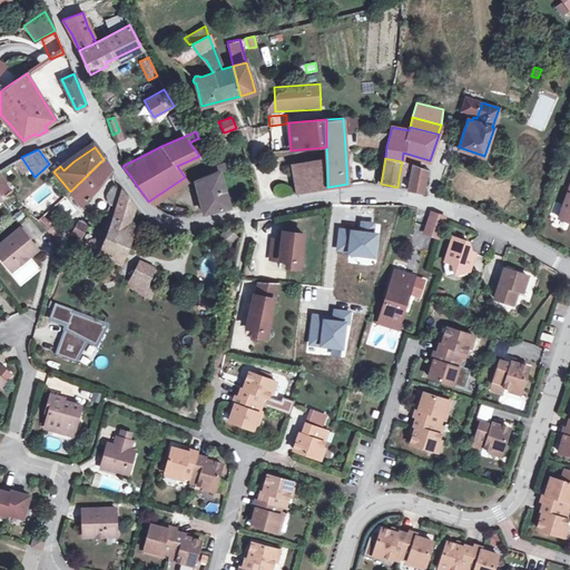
[(110,168),(104,159),(70,192),(81,205),(111,172),(110,168)]
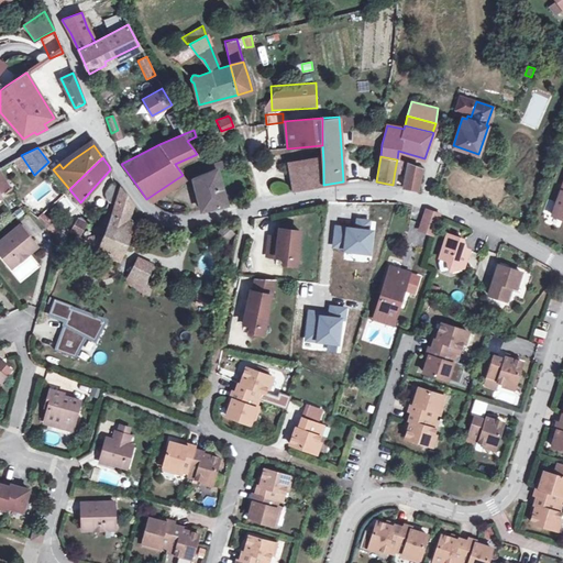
[(397,159),(395,170),(406,174),(408,164),(397,159)]
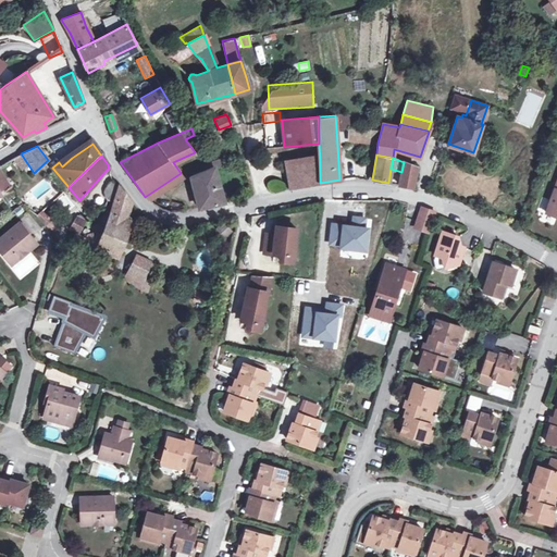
[(211,160),(211,161),(215,168),(221,165),(219,159),(211,160)]
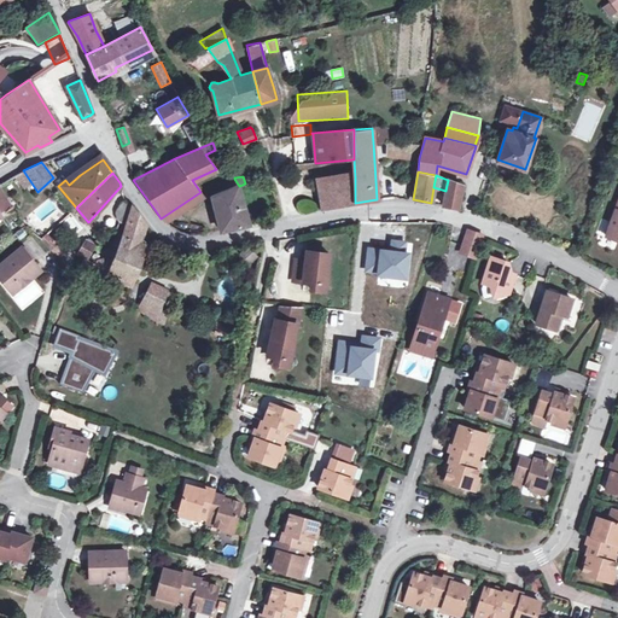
[(321,210),(355,203),(355,178),(318,184),(321,210)]
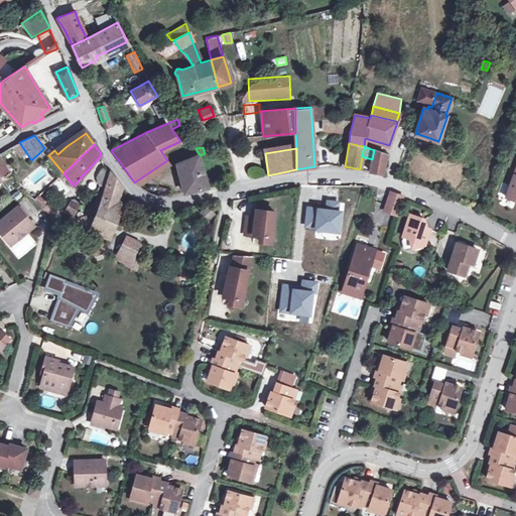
[(208,187),(200,155),(196,149),(187,153),(189,159),(177,164),(190,191),(208,187)]
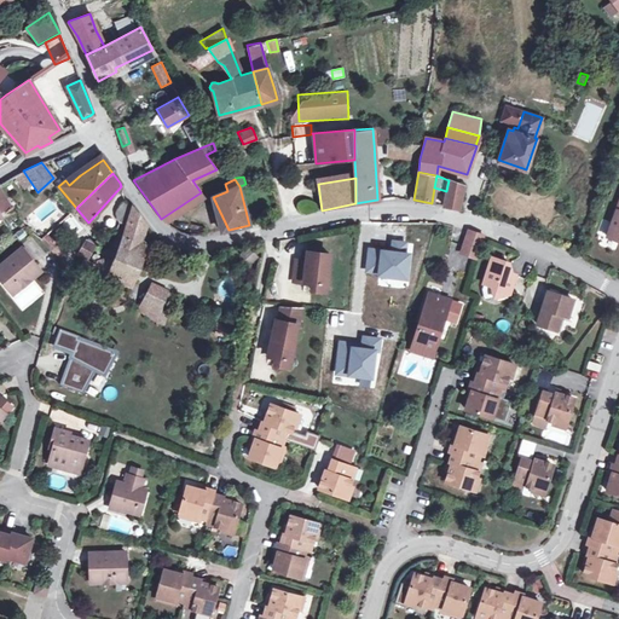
[(444,204),(458,208),(463,185),(449,180),(446,191),(444,204)]
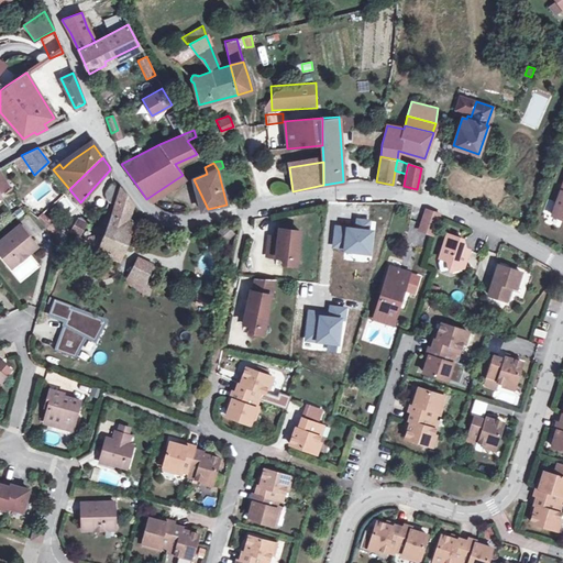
[(562,183),(552,214),(562,219),(562,183)]
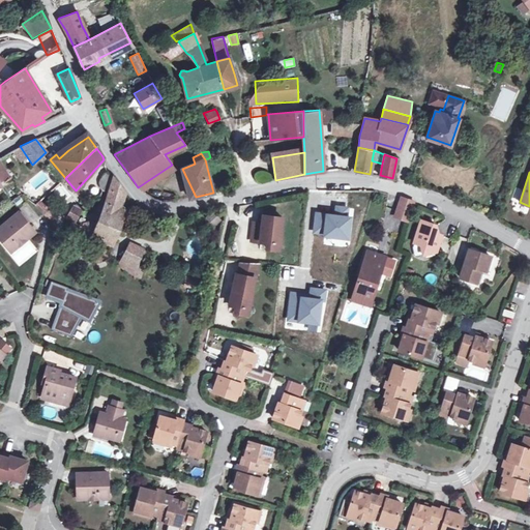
[(104,205),(97,222),(112,226),(119,208),(119,207),(124,193),(125,192),(113,177),(113,178),(104,173),(93,187),(94,187),(110,192),(106,204),(104,205)]
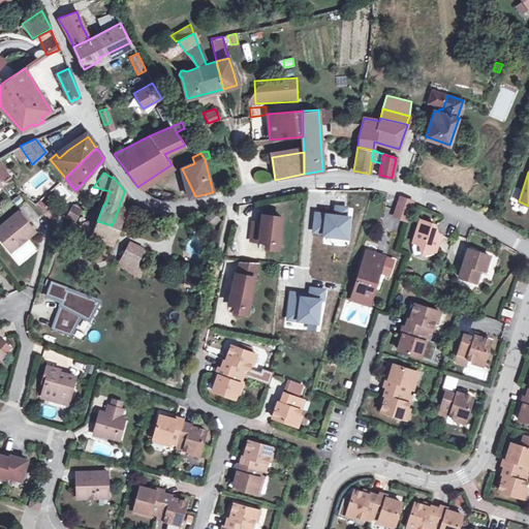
[(150,196),(156,199),(158,195),(159,190),(152,188),(150,196)]
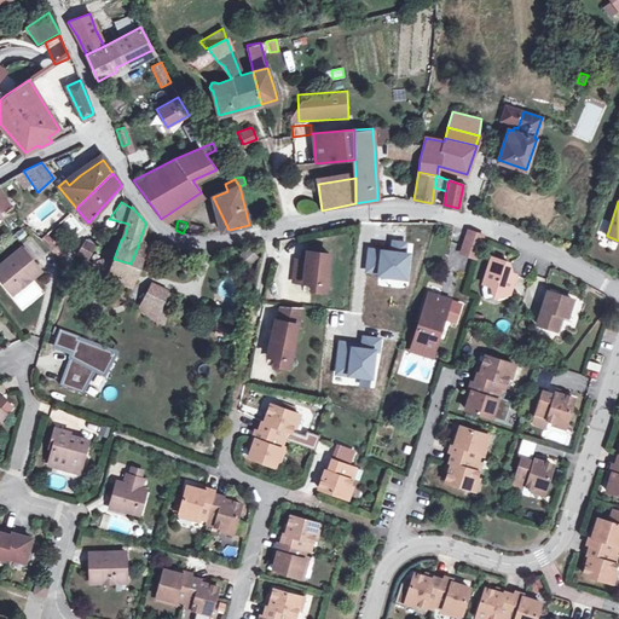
[(192,230),(185,229),(183,233),(195,236),(208,233),(204,226),(194,224),(192,230)]
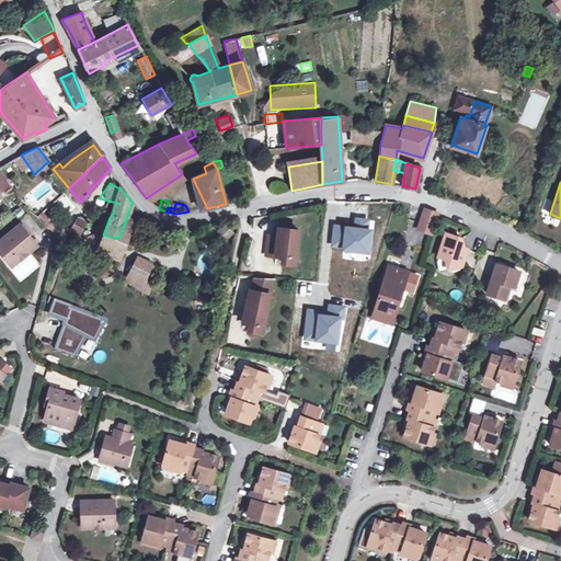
[(418,229),(430,233),(436,215),(437,213),(424,209),(418,229)]
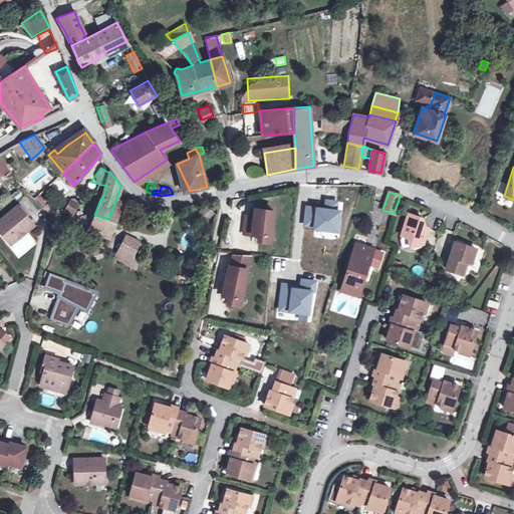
[(42,209),(47,204),(38,195),(33,199),(42,209)]
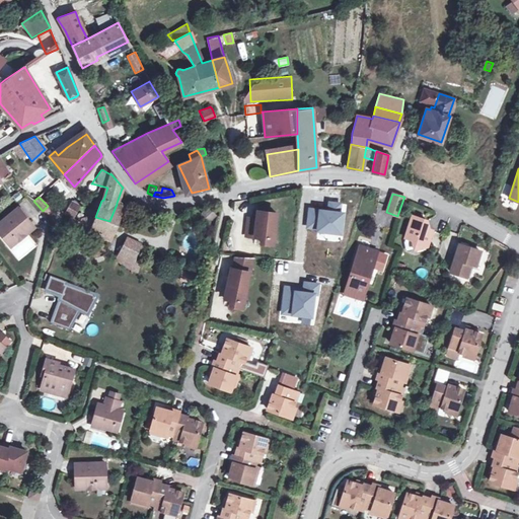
[(71,201),(65,213),(72,217),(76,210),(78,205),(71,201)]
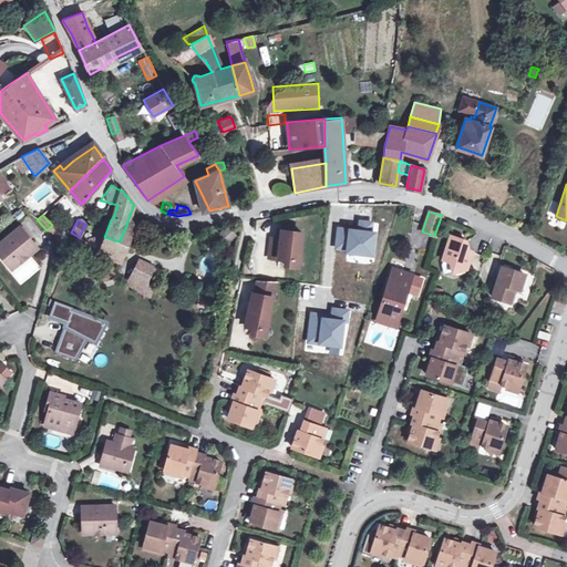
[(358,229),(337,226),(333,255),(375,258),(379,232),(373,230),(373,222),(358,219),(358,229)]
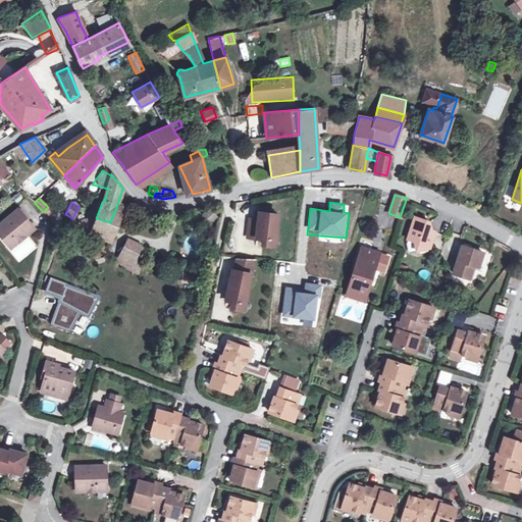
[(19,208),(0,223),(0,232),(12,247),(36,227),(19,208)]
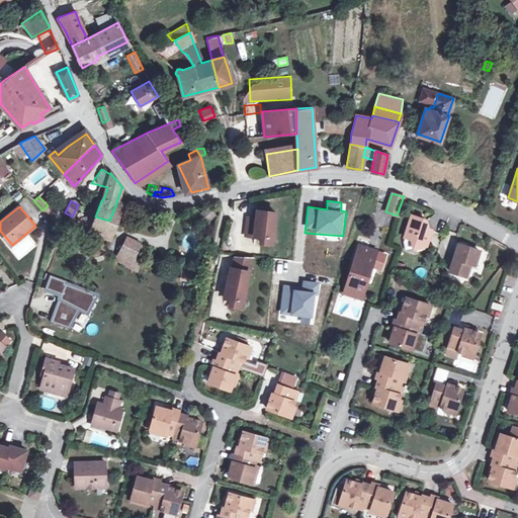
[(256,219),(247,218),(245,235),(260,237),(272,239),(276,213),(257,210),(256,219)]
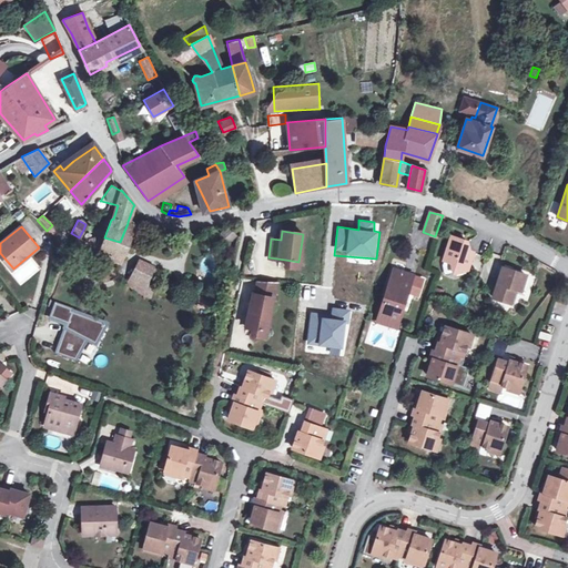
[(469,270),(475,253),(472,252),(468,242),(452,236),(445,257),(453,261),(455,273),(469,270)]
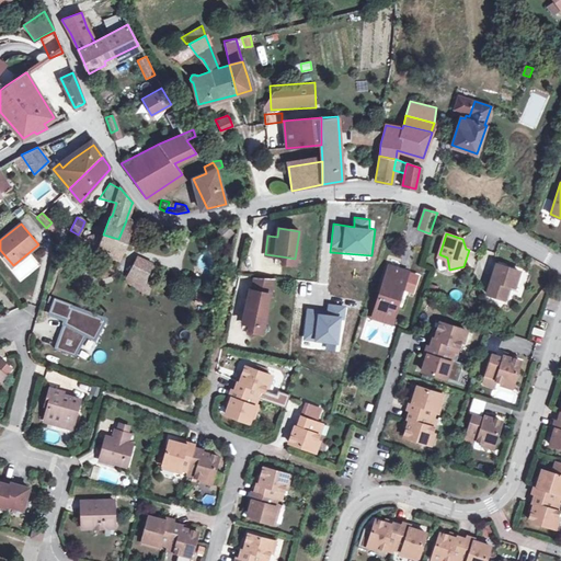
[(124,241),(118,239),(103,235),(99,250),(118,258),(124,241)]
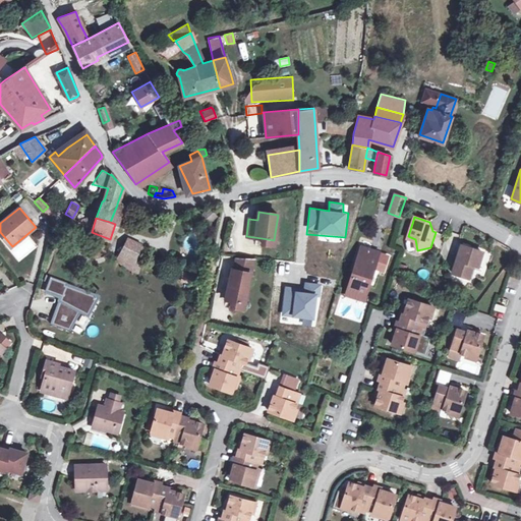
[(90,230),(71,220),(70,219),(65,230),(65,232),(66,234),(71,236),(70,237),(82,243),(90,230)]
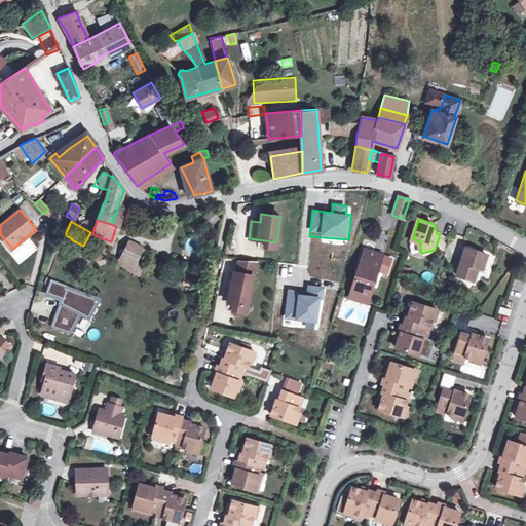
[(140,274),(142,267),(138,265),(141,249),(129,242),(118,263),(134,273),(140,274)]
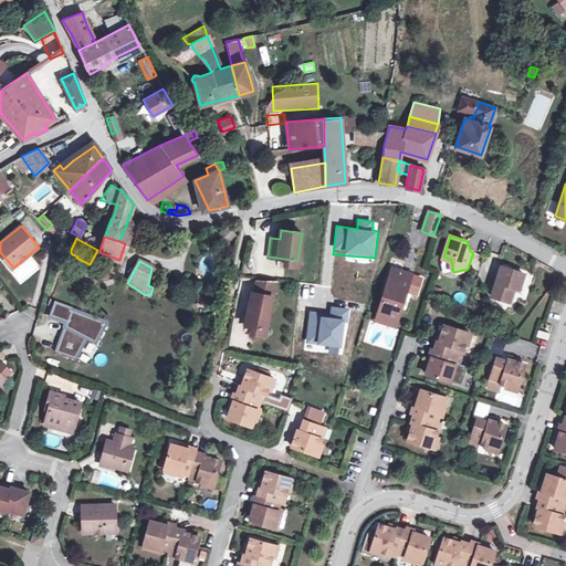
[(507,302),(512,287),(519,290),(523,274),(500,266),(491,296),(507,302)]
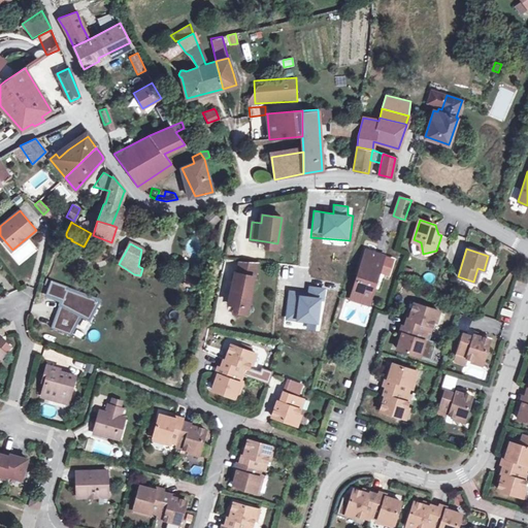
[(138,266),(142,268),(147,253),(141,250),(138,266)]
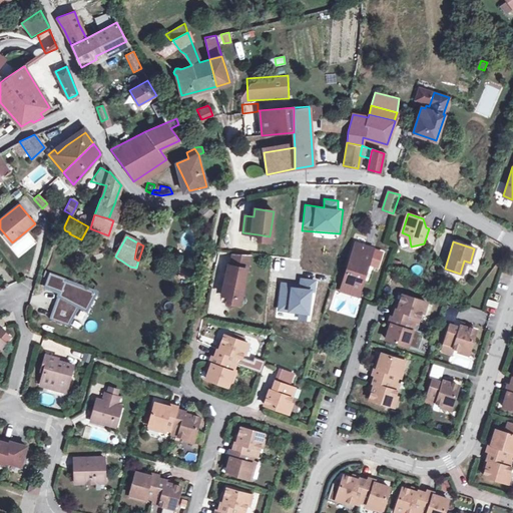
[(358,250),(354,248),(343,284),(359,289),(362,280),(361,280),(364,268),(366,269),(372,248),(360,244),(358,250)]
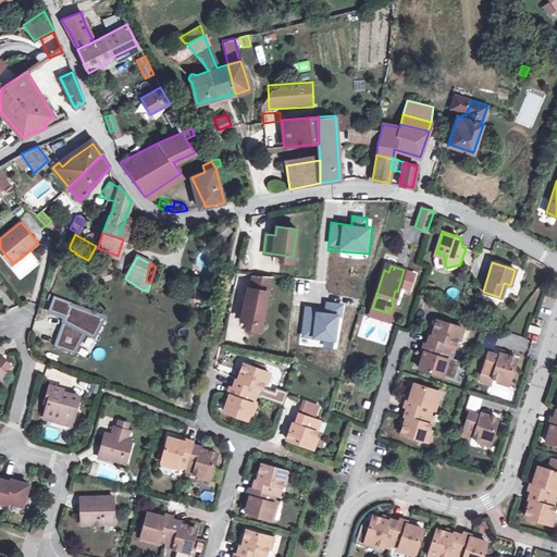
[(277,279),(252,276),(249,288),(247,287),(239,320),(247,321),(246,326),(265,331),(274,294),(277,279)]
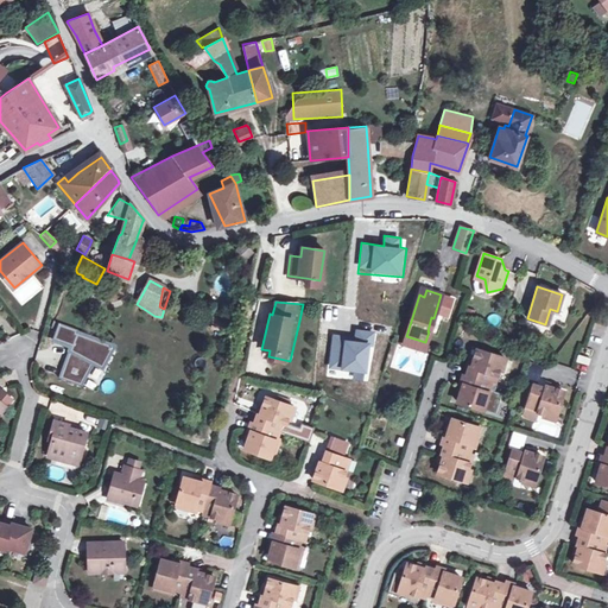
[(52,337),(70,347),(58,379),(81,384),(93,362),(102,367),(114,344),(77,331),(78,328),(59,321),(52,337)]
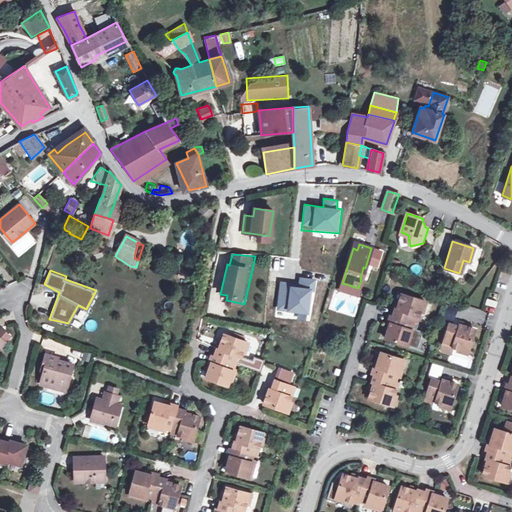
[(299,283),(280,282),(277,311),(309,314),(312,279),(299,277),(299,283)]
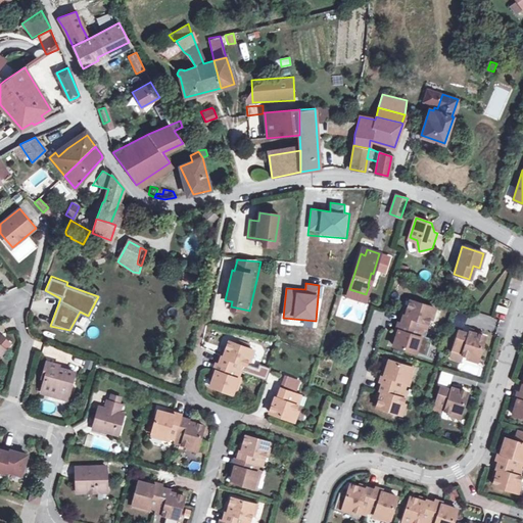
[(365,300),(366,294),(349,289),(347,295),(365,300)]
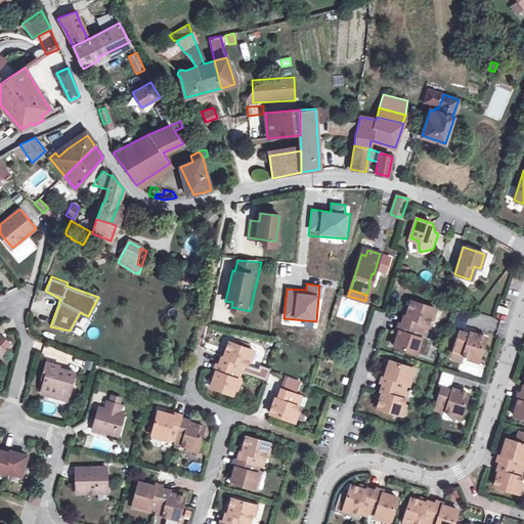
[(500,298),(498,306),(509,309),(511,302),(504,299),(500,298)]
